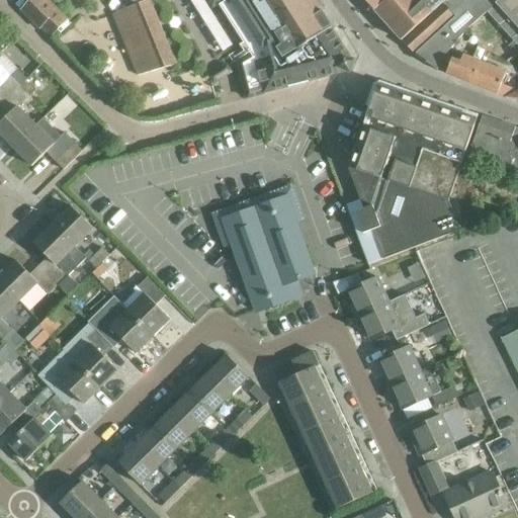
[(48,0),(29,0),(20,10),(39,29),(40,27),(51,37),(67,21),(48,3),(50,1),(48,0)]
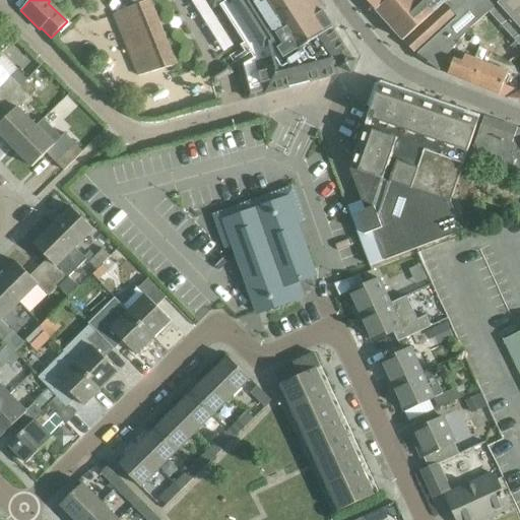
[(138,78),(176,66),(149,0),(113,15),(138,78)]
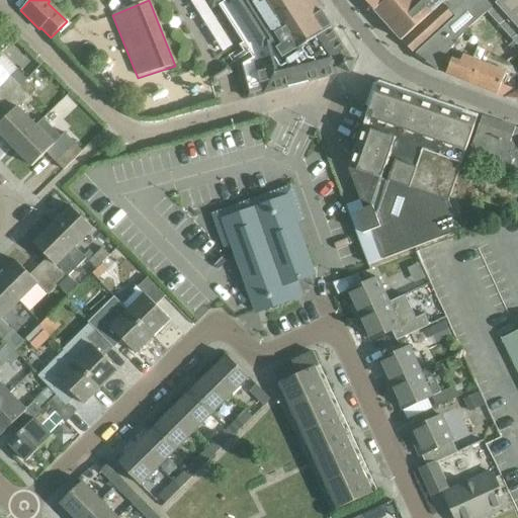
[(351,54),(316,0),(224,0),(218,4),(250,54),(238,63),(247,99),(343,76),(351,54)]
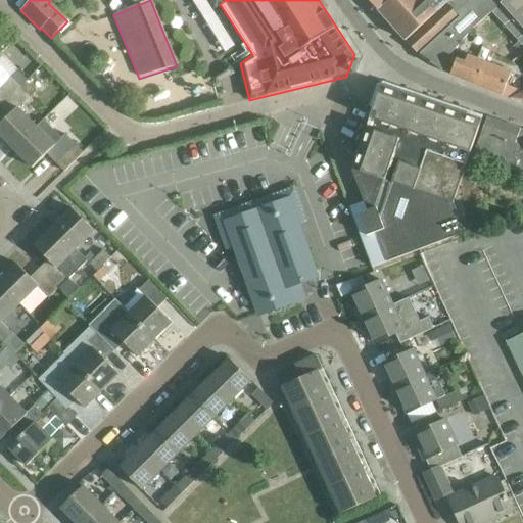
[(369,0),(378,9),(388,0),(369,0)]
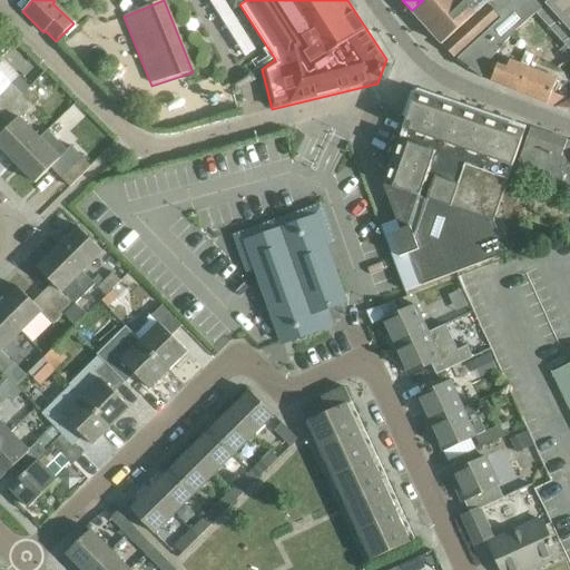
[(423,0),(412,10),(443,45),(488,5),(491,0),(423,0)]
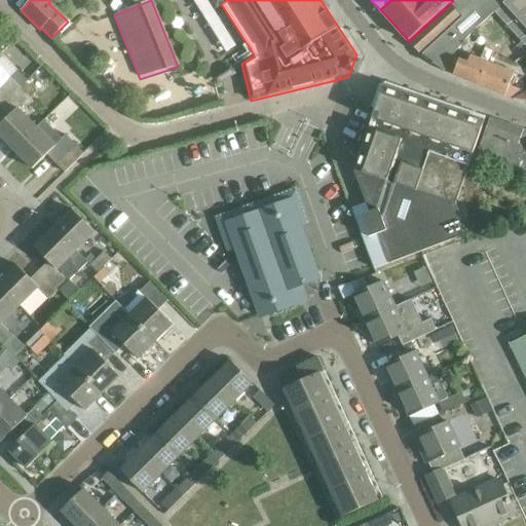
[(453,27),(420,54),(445,70),(450,58),(473,31),(494,11),(506,0),(453,0),(450,3),(462,17),(453,27)]
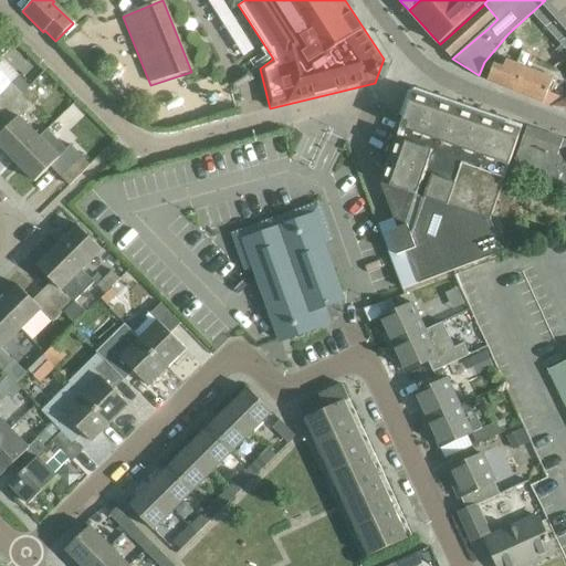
[(565,0),(545,0),(532,12),(565,50),(565,0)]
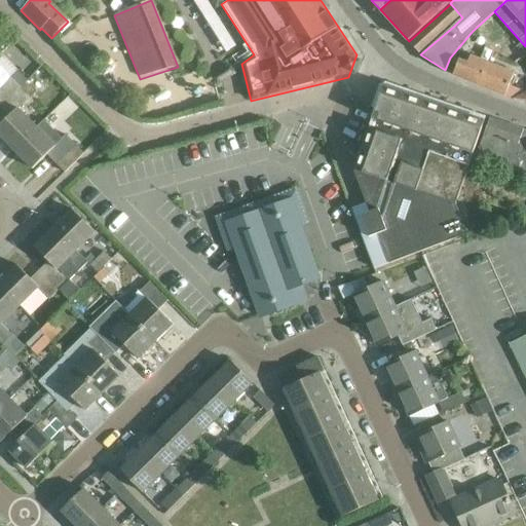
[(450,4),(409,41),(420,54),(453,27),(462,17),(450,3),(450,4)]
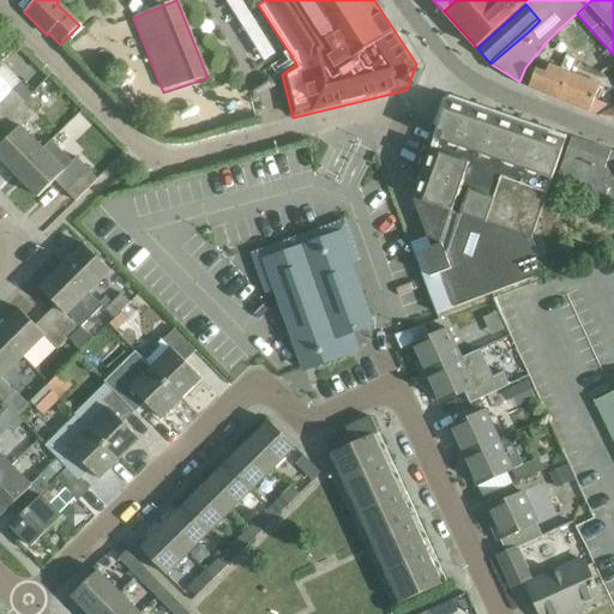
[(525,67),(519,82),(518,83),(554,96),(564,72),(548,66),(545,74),(525,67)]
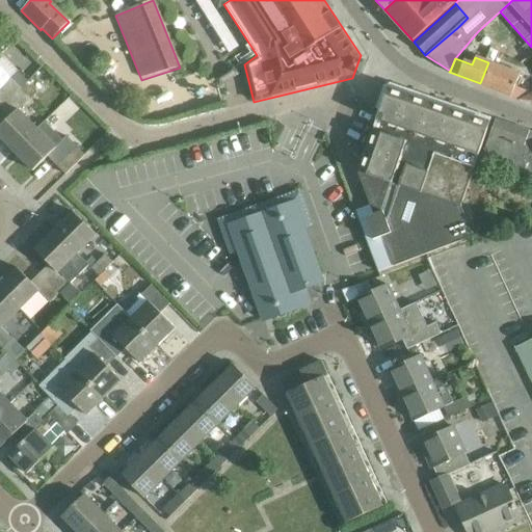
[(488,62),(480,83),(521,99),(531,94),(513,87),(519,75),(488,62)]
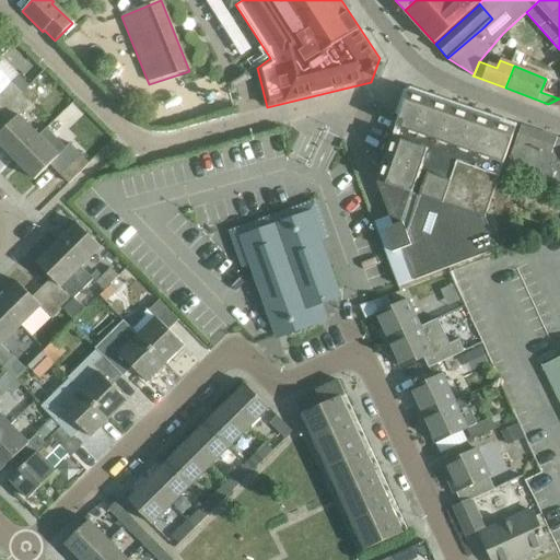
[(0,76),(0,115),(20,96),(28,88),(19,77),(10,85),(0,76)]
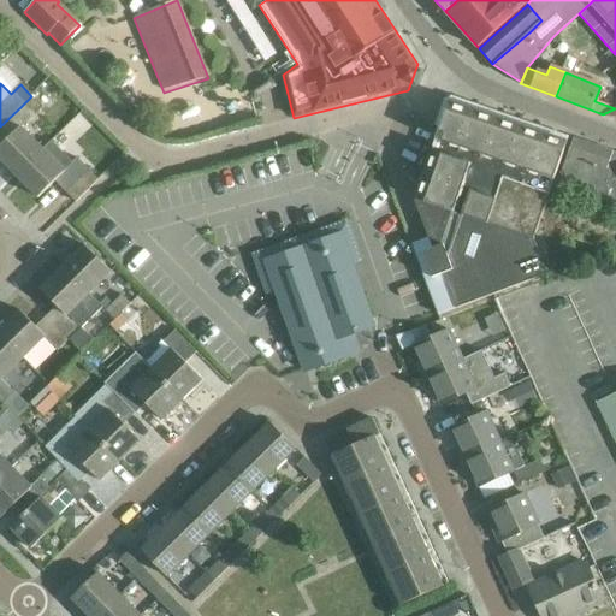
[(414,200),(414,202),(431,249),(421,254),(431,278),(426,279),(424,280),(438,317),(438,315),(545,274),(532,240),(552,182),(566,143),(448,102),(434,141),(431,152),(414,200)]
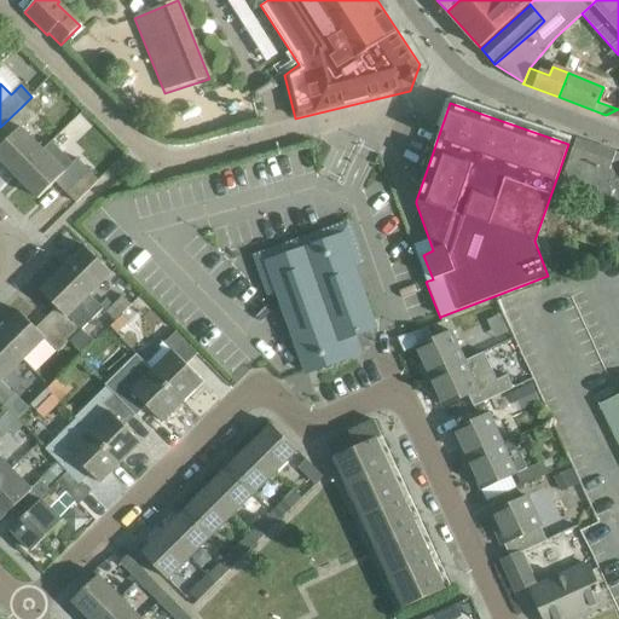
[(22,106),(0,127),(0,128),(10,139),(0,148),(0,162),(15,178),(42,151),(21,131),(34,119),(22,106)]
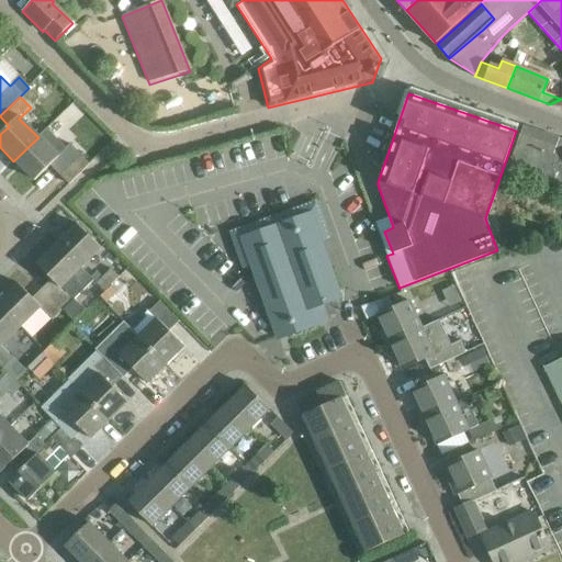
[(561,109),(561,98),(561,99),(550,104),(561,109)]
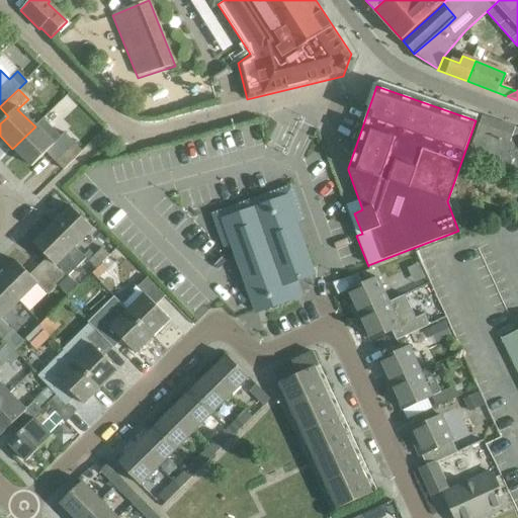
[(517,168),(517,127),(482,116),(467,159),(516,176),(517,168)]
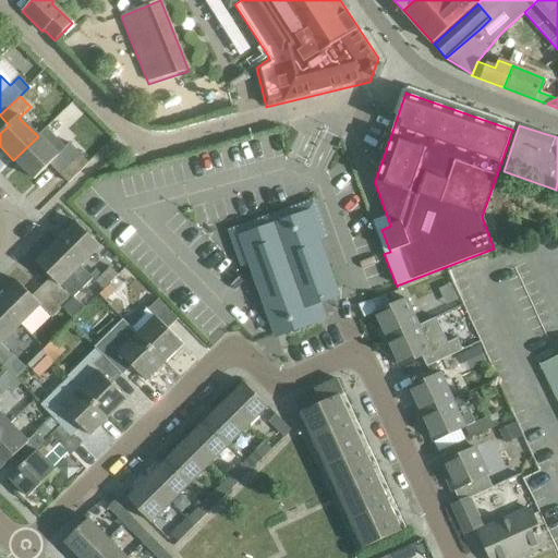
[(38,136),(13,160),(34,181),(49,165),(58,174),(68,184),(88,164),(79,154),(69,144),(64,147),(46,129),(38,136)]
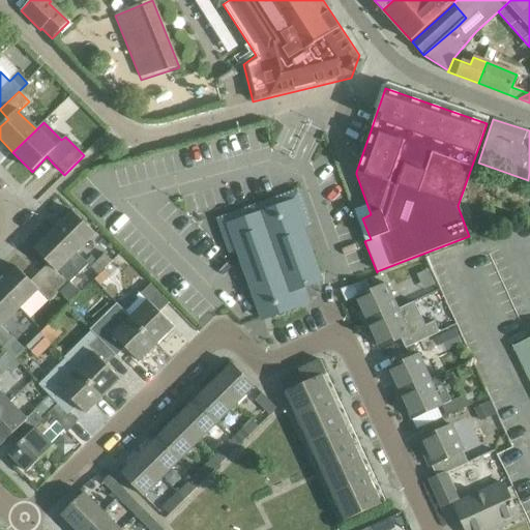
[(301,286),(316,281),(290,206),(233,227),(267,325),(310,308),(301,286)]
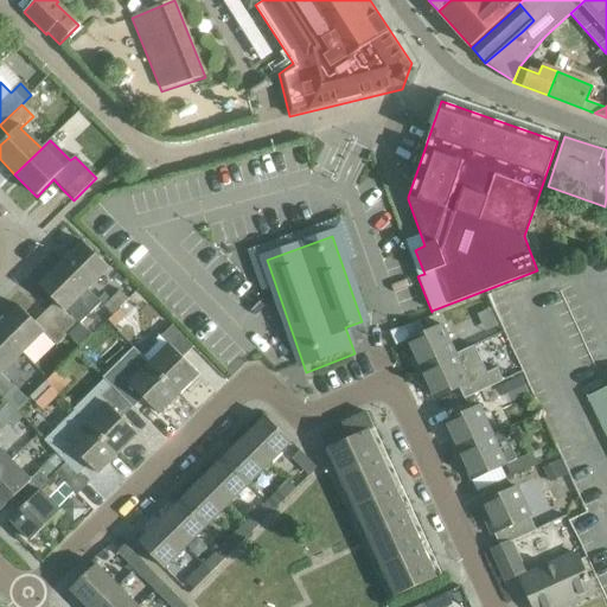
[(62,264),(88,291),(109,269),(83,243),(62,264)]
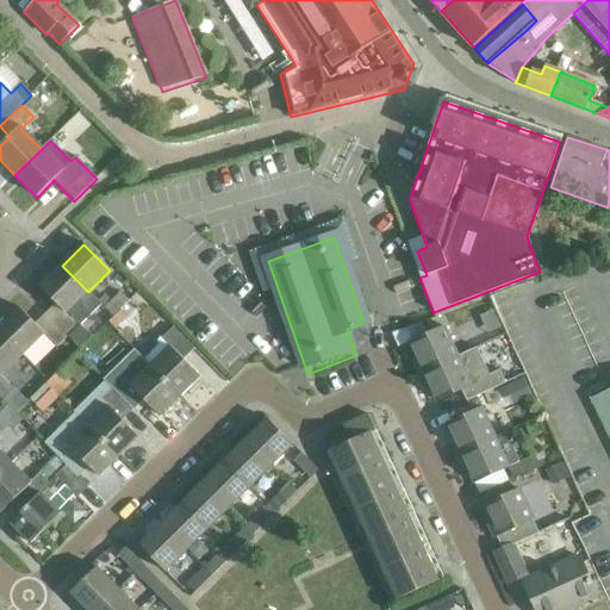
[(62,266),(39,287),(56,304),(45,315),(69,336),(80,347),(91,336),(80,325),(101,305),(88,292),(62,266)]
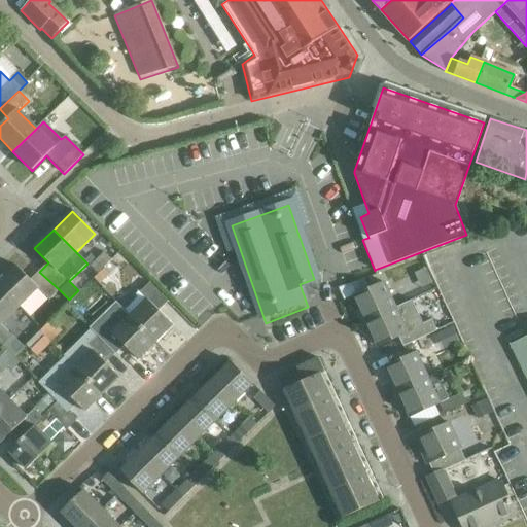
[(104,269),(112,260),(104,253),(91,267),(98,274),(104,269)]
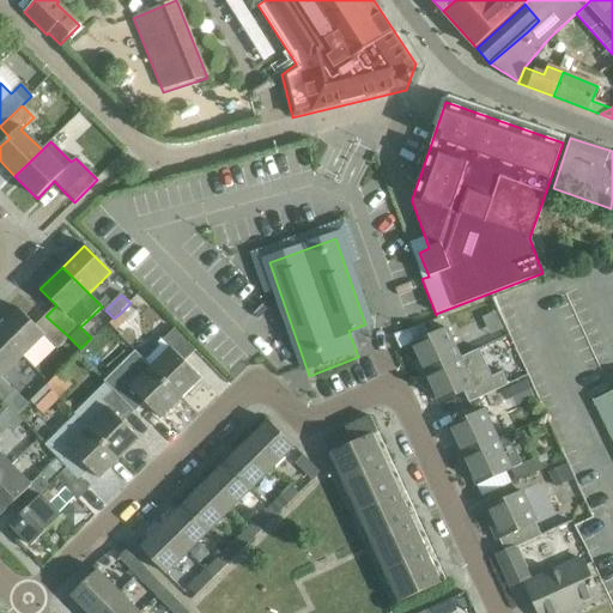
[(18,309),(0,326),(0,334),(23,357),(44,337),(58,350),(70,338),(46,316),(36,326),(18,309)]
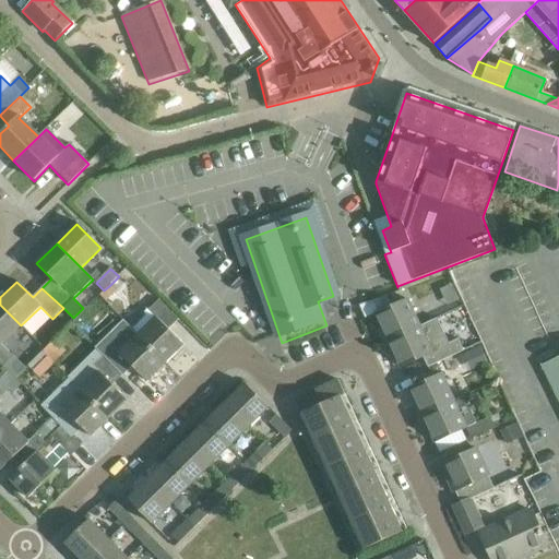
[(116,292),(110,285),(104,290),(98,296),(105,302),(116,292)]
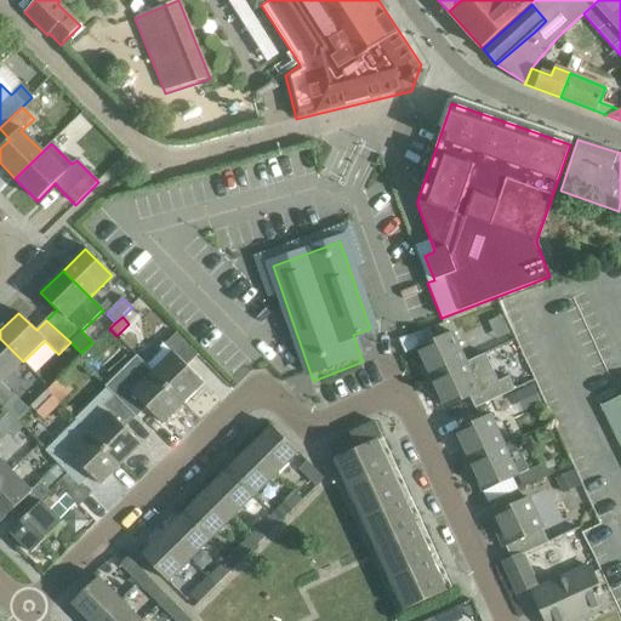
[(427,329),(397,340),(404,355),(416,349),(433,341),(427,329)]
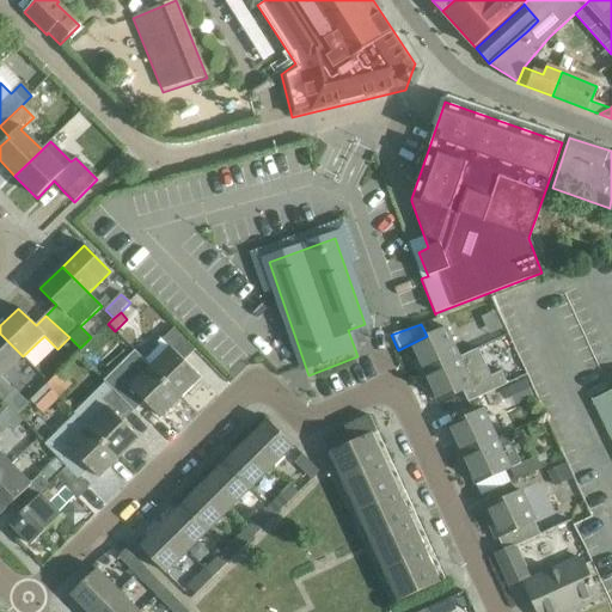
[(159,347),(145,361),(151,368),(181,399),(201,379),(184,362),(195,350),(173,329),(161,341),(161,340),(157,344),(159,347)]
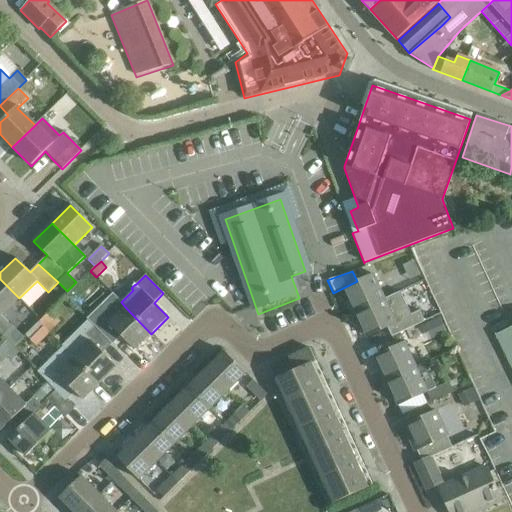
[(357,281),(343,288),(350,303),(346,305),(351,314),(383,299),(372,275),(357,281)]
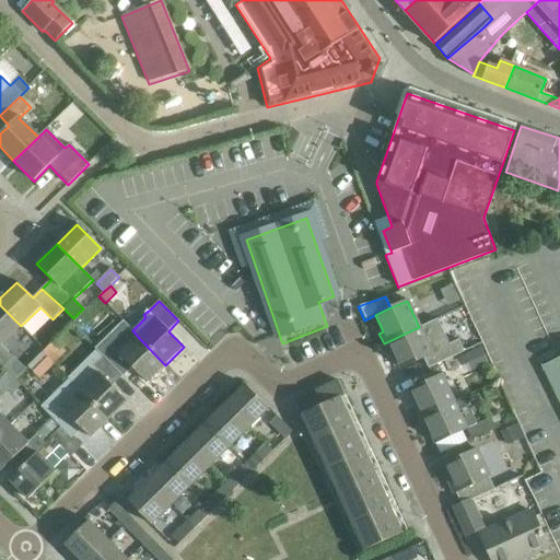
[(21,326),(0,305),(0,364),(2,368),(13,358),(1,346),(21,326)]
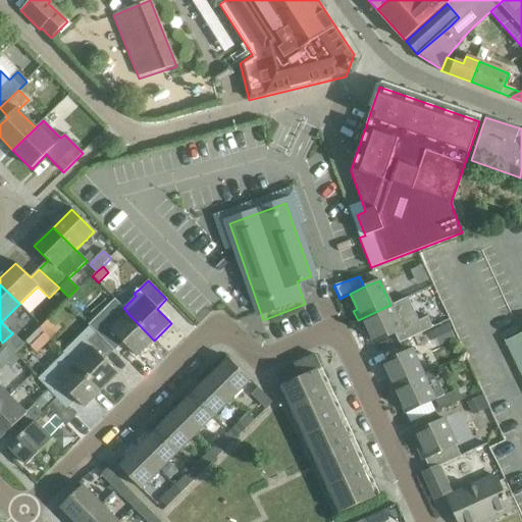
[(407,298),(390,305),(358,320),(362,330),(366,328),(373,344),(394,334),(399,344),(431,328),(427,318),(418,322),(407,298)]
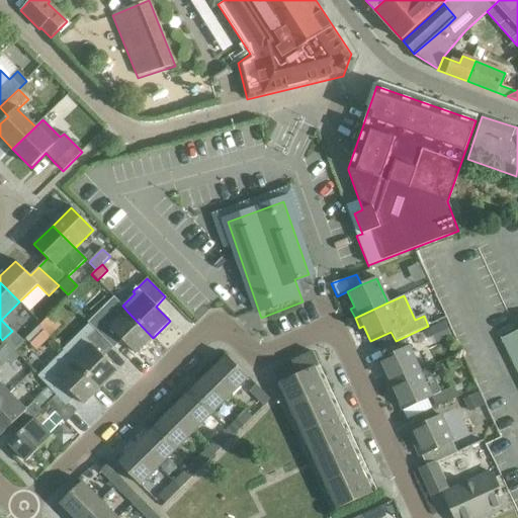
[(153,338),(127,312),(110,328),(103,322),(94,331),(112,349),(121,340),(136,355),(153,338)]
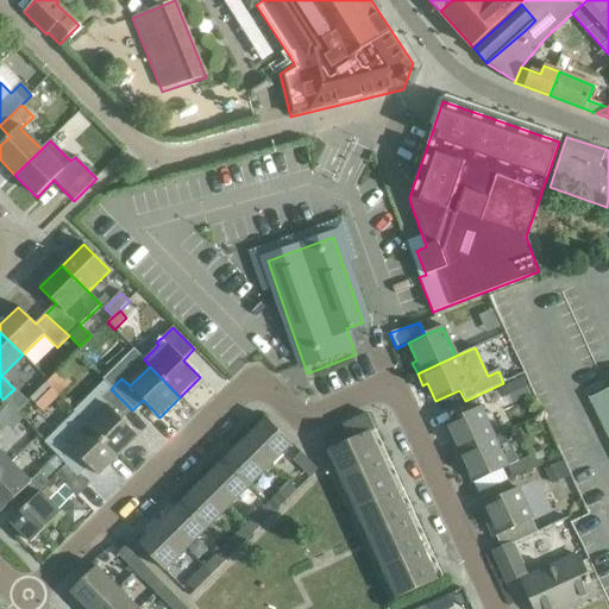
[(523,378),(501,389),(508,406),(531,396),(523,378)]
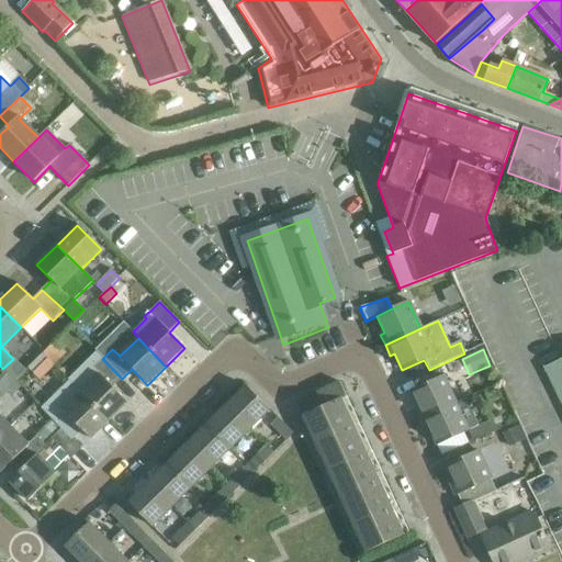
[(97,352),(68,381),(81,394),(110,422),(127,404),(112,389),(122,379),(102,359),(97,352)]
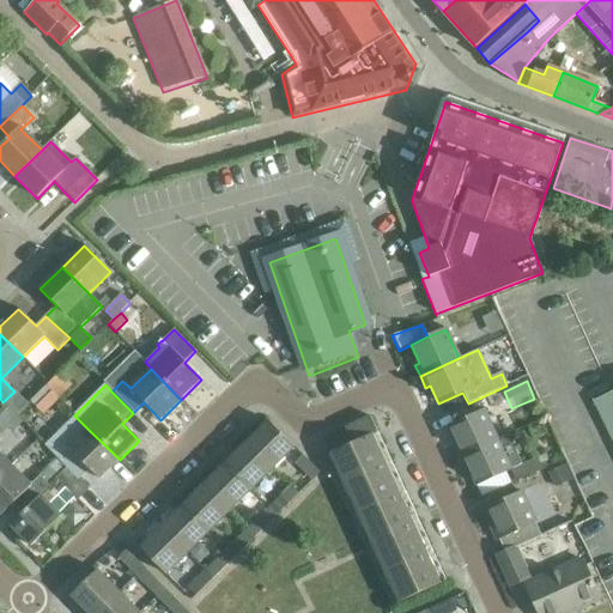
[(612,390),(593,401),(612,443),(612,390)]
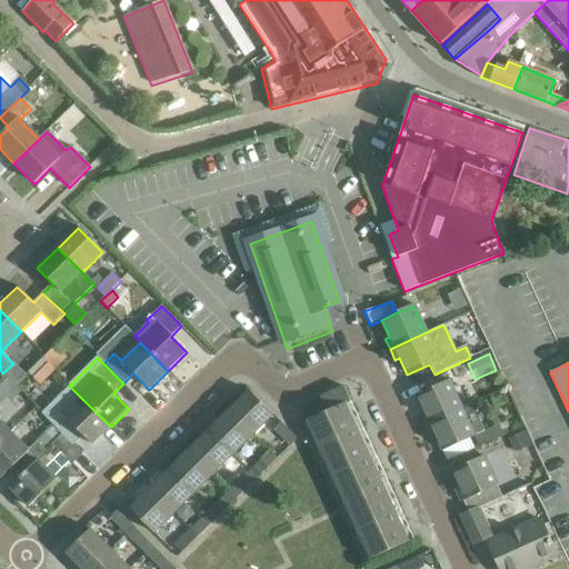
[(425,425),(461,408),(448,381),(416,396),(423,412),(420,415),(425,425)]
